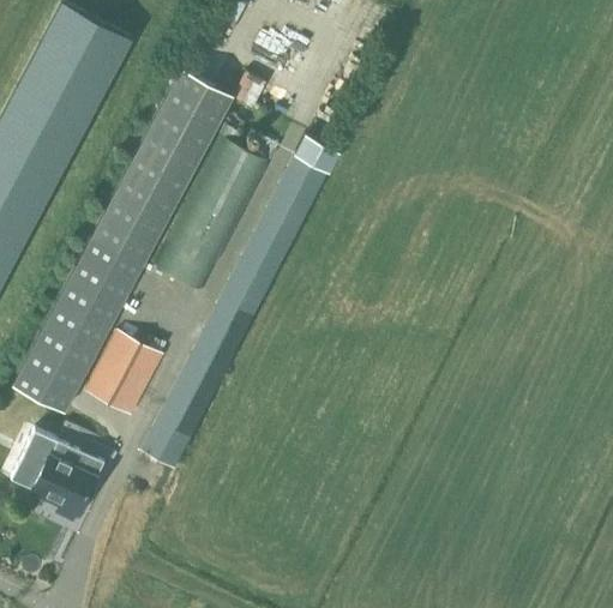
[(62,5),(0,121),(0,288),(132,41),(62,5)]
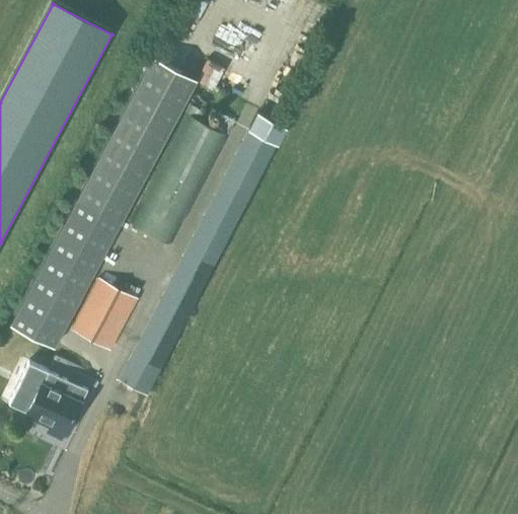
[(151,59),(77,201),(12,326),(55,349),(194,81),(151,59)]
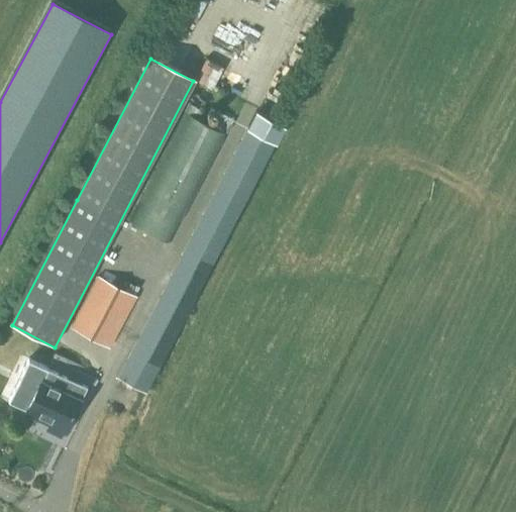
[(199,83),(215,90),(224,68),(208,61),(199,83)]
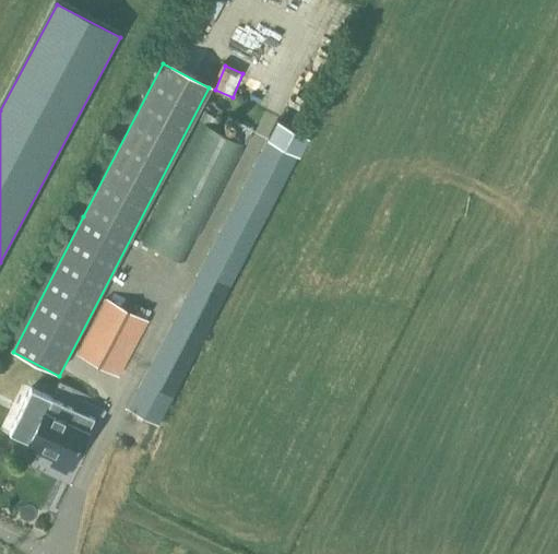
[(173,326),(129,411),(155,425),(158,426),(203,341),(265,221),(274,203),(279,195),(299,156),(308,140),(309,136),(304,132),(280,120),(279,121),(277,124),(269,140),(173,326)]
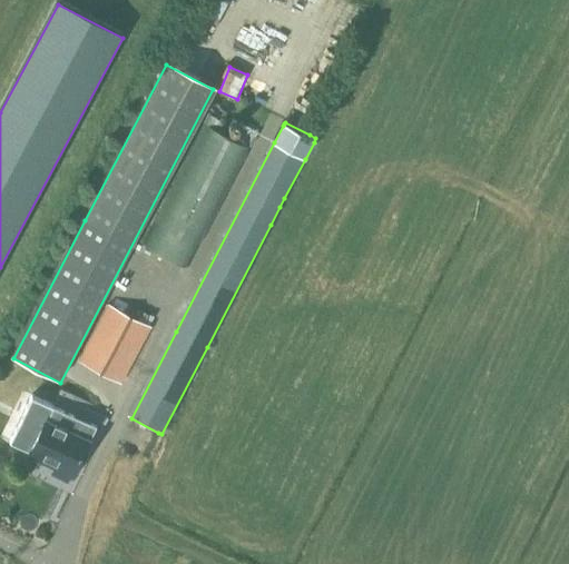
[(251,156),(207,132),(144,253),(187,276),(251,156)]
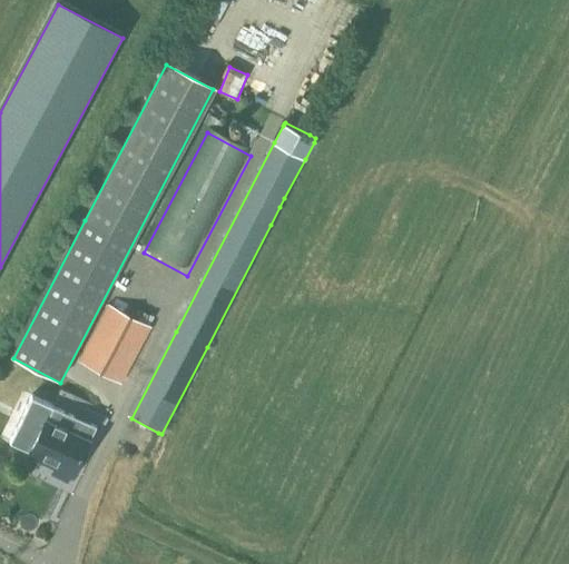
[(121,384),(149,329),(110,308),(82,363),(121,384)]
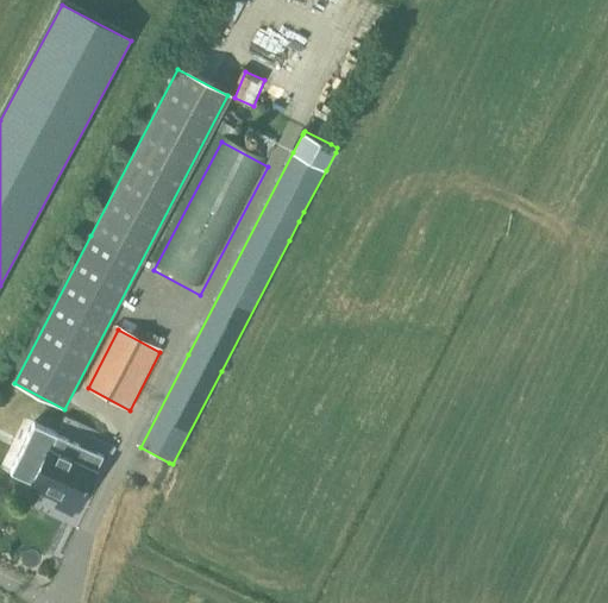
[(35,429),(12,477),(60,500),(56,507),(71,515),(75,507),(80,509),(104,462),(35,429)]
